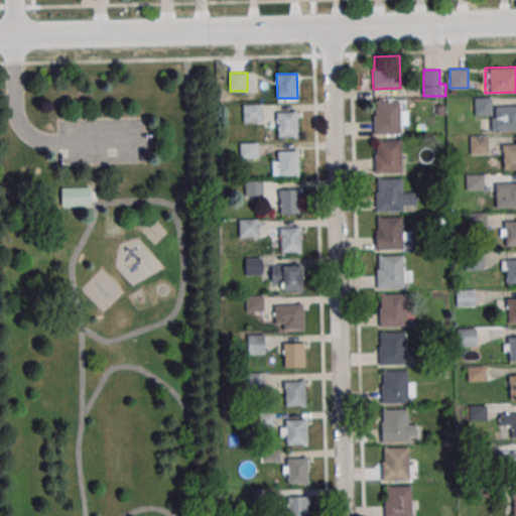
[(491,131),(515,130),(515,105),(492,106),(492,98),(475,98),(475,117),(491,117),(491,131)]
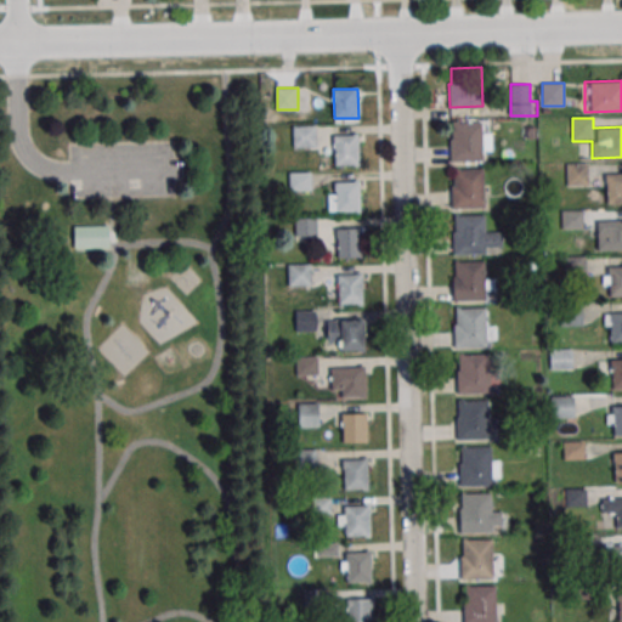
[(452,123),(482,122),(484,159),(451,160),(450,139),(452,139),(452,123)]
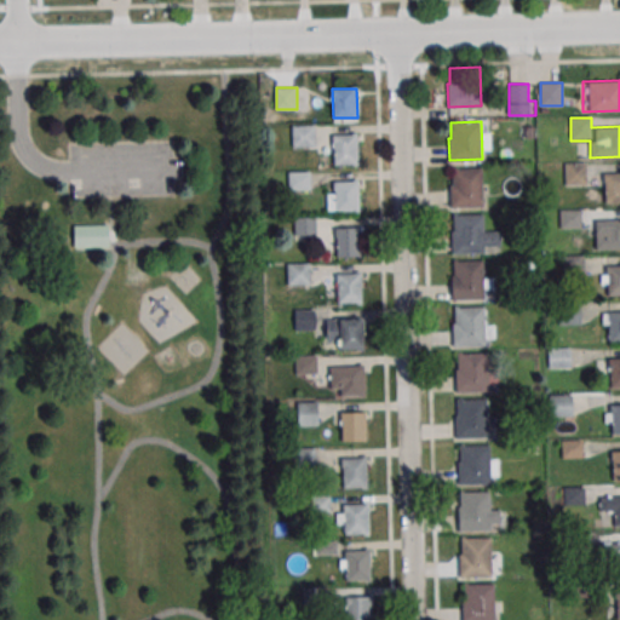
[(316,148),(316,125),(292,125),(292,148),(316,148)]
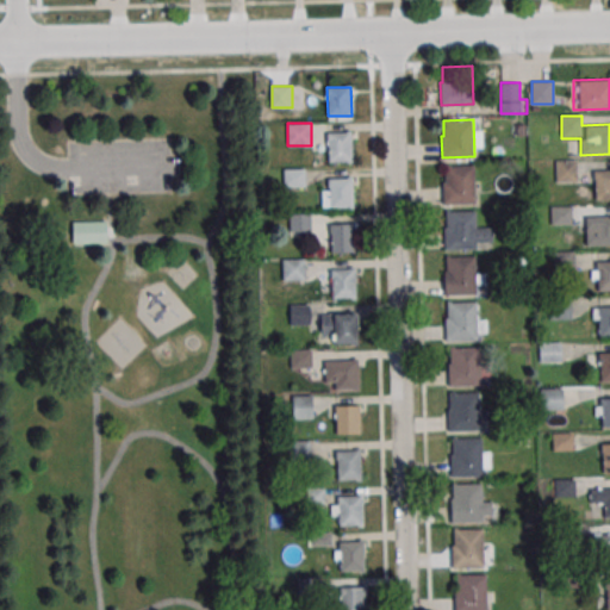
[(327,132),(350,132),(352,161),(328,161),(327,132)]
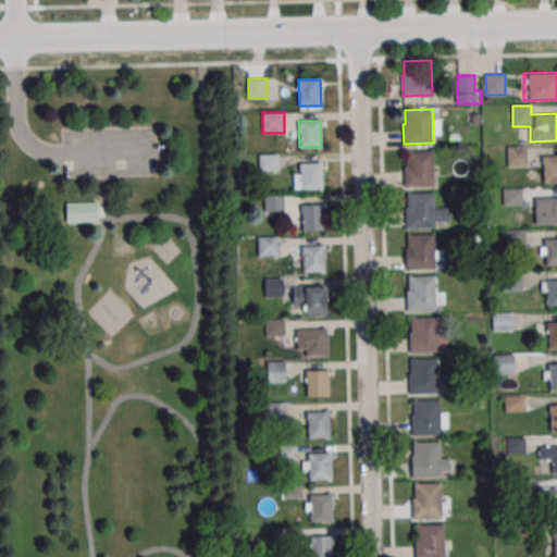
[(406,151),(433,151),(434,185),(405,186),(404,166),(406,166),(406,151)]
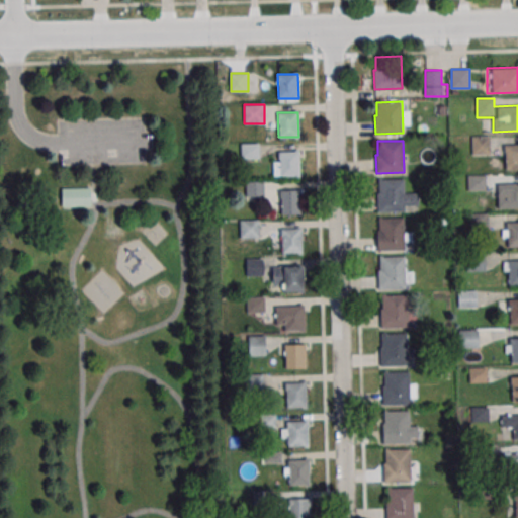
[(242,158),(259,158),(259,144),(242,144),(242,158)]
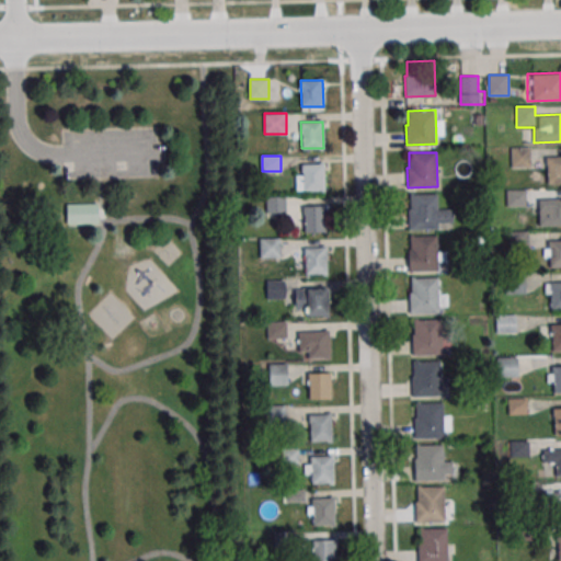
[(560,156),(544,157),(544,174),(560,173),(560,156)]
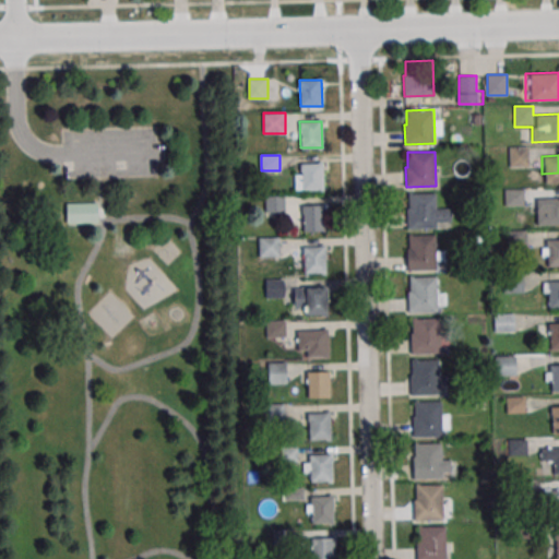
[(301,164),(323,163),(323,189),(302,190),(301,164)]
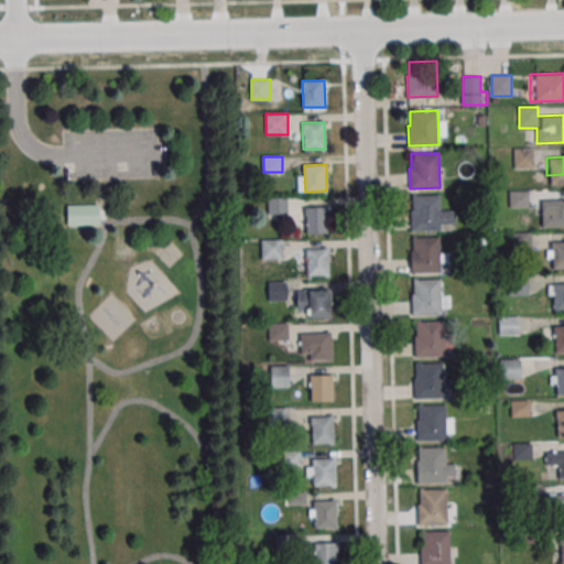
[(412,196),(440,195),(441,229),(411,230),(410,210),(412,210),(412,196)]
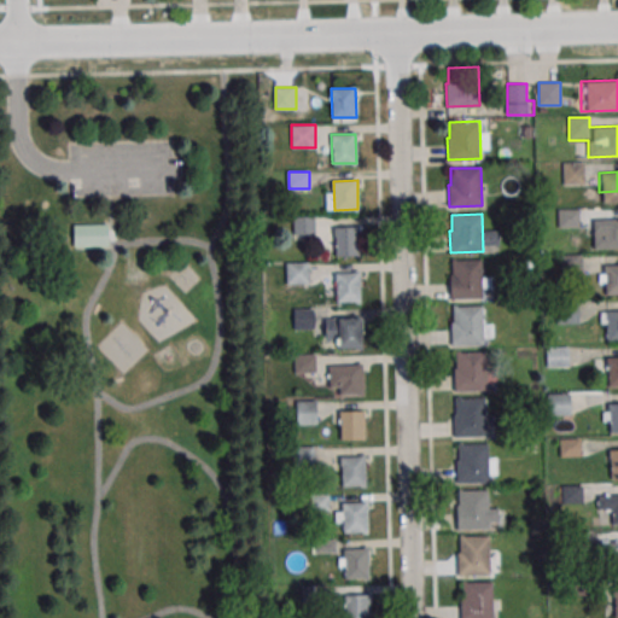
[(295,233),(315,233),(315,216),(295,216),(295,233)]
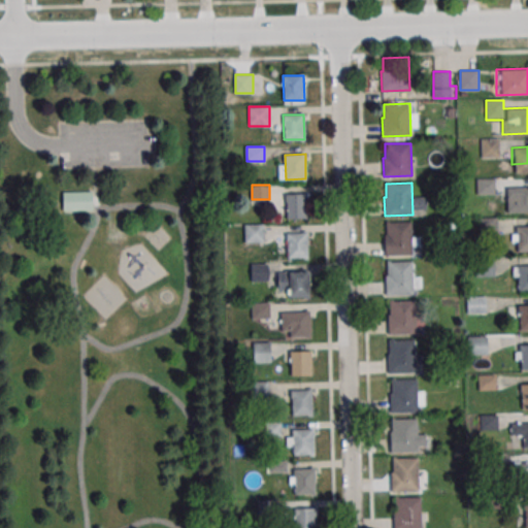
[(527,211),(527,186),(509,186),(509,212),(527,211)]
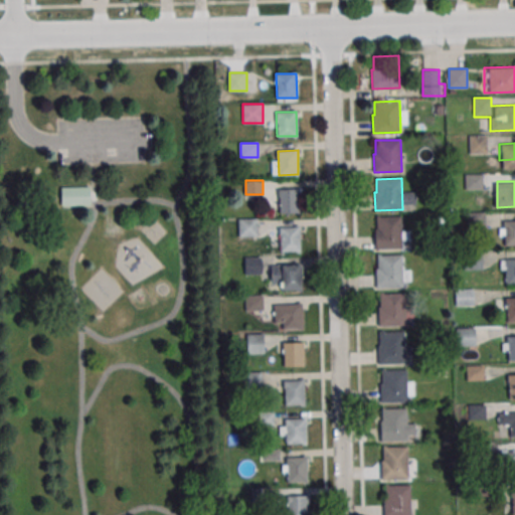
[(60,185),(91,185),(91,205),(61,206),(60,185)]
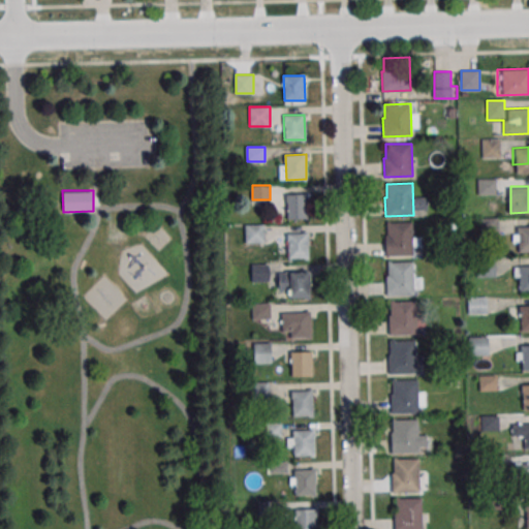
[(286,194),(307,193),(308,218),(287,219),(286,194)]
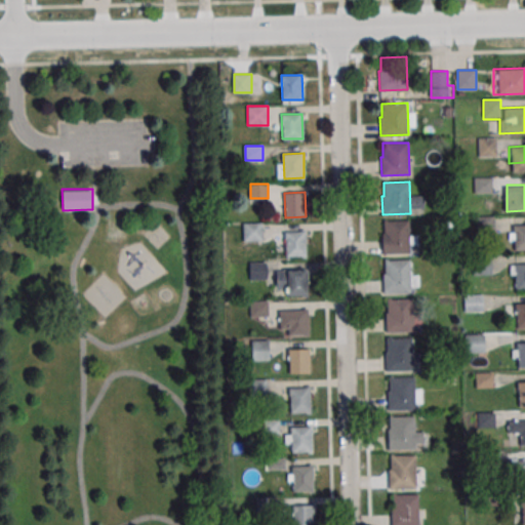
[(384,221),(409,220),(410,252),(382,253),(381,235),(384,235),(384,221)]
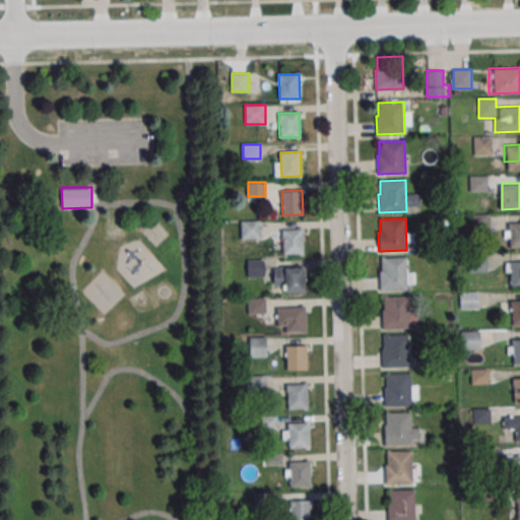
[(260,220),(241,220),(241,239),(260,239),(260,220)]
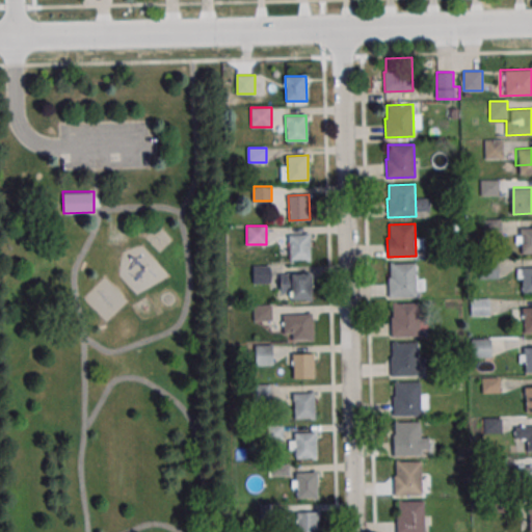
[(521,228),(531,228),(531,253),(521,254),(521,228)]
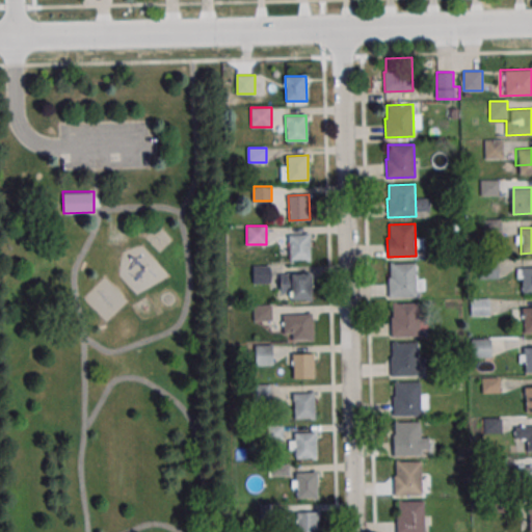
[(289,235),(310,234),(311,259),(290,260),(289,235)]
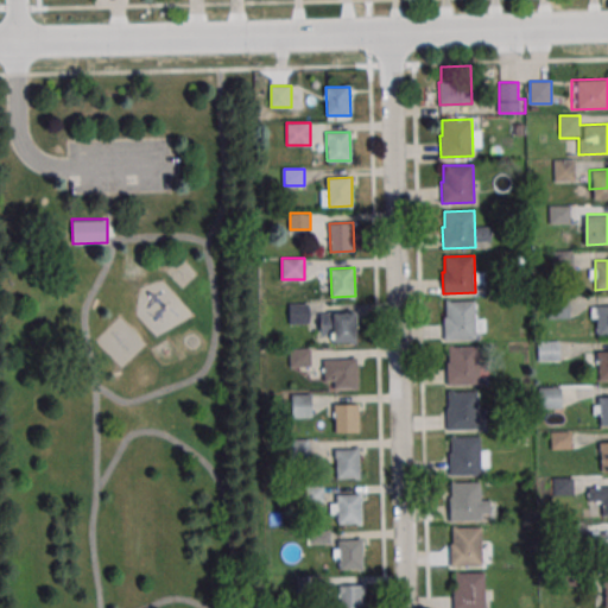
[(447,302),(475,301),(476,337),(444,339),(444,317),(447,317),(447,302)]
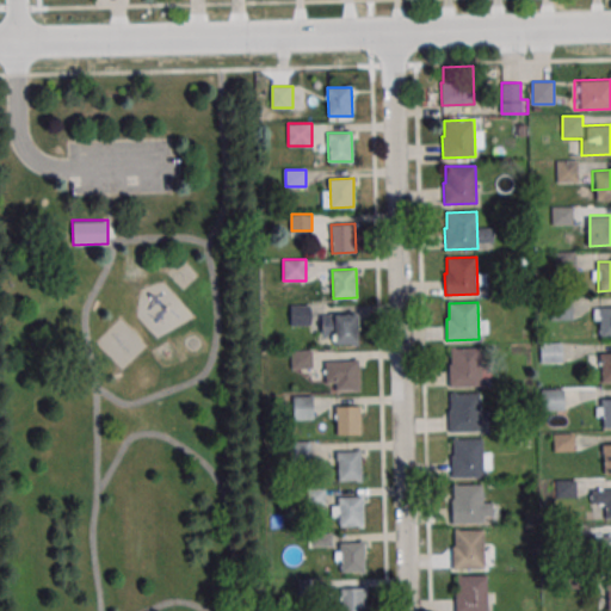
[(291,326),(312,326),(312,306),(291,306),(291,326)]
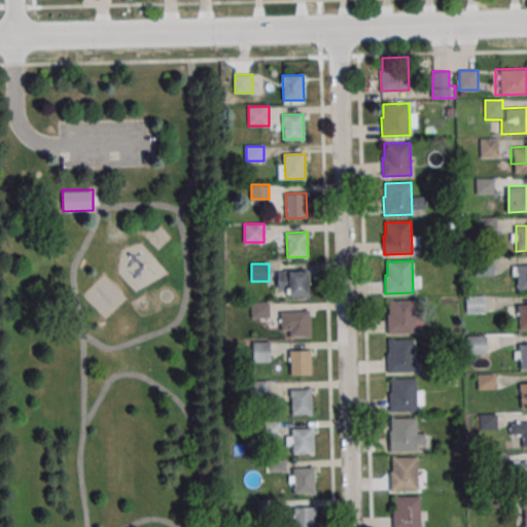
[(517,266),(526,265),(526,290),(517,290),(517,266)]
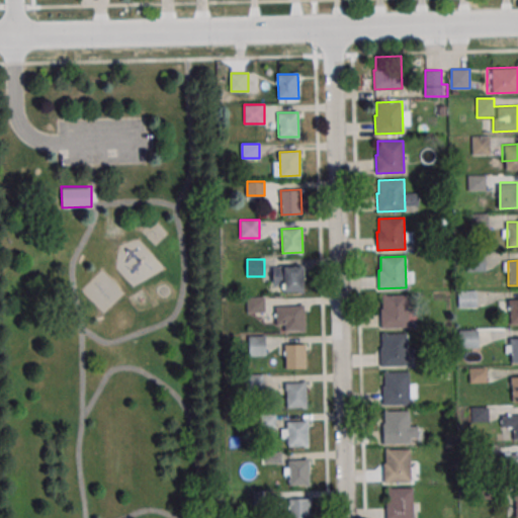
[(283,266),(304,266),(305,290),(284,290),(283,266)]
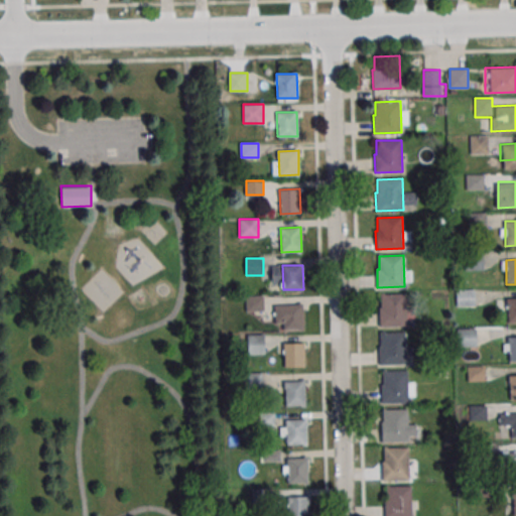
[(457,306),(476,306),(476,289),(457,289),(457,306)]
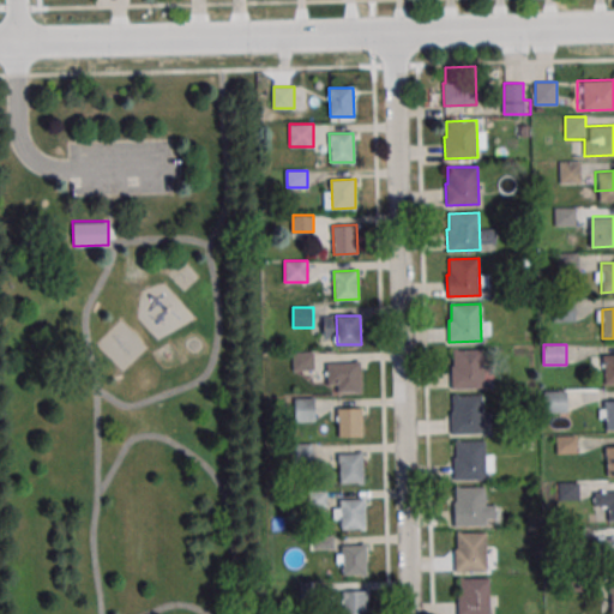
[(452,350),(482,349),(483,386),(451,387),(451,366),(453,366),(452,350)]
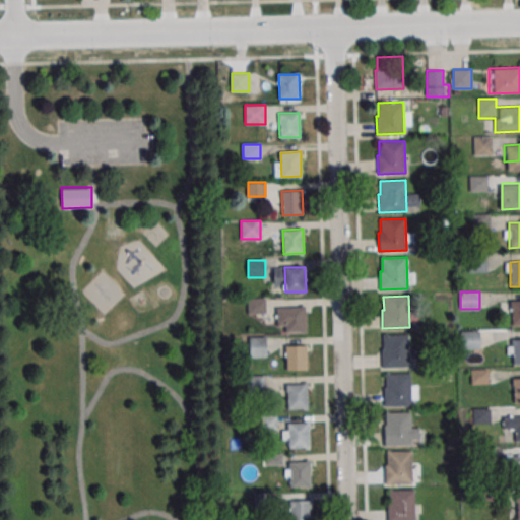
[(266,313),(266,298),(248,298),(248,313),(266,313)]
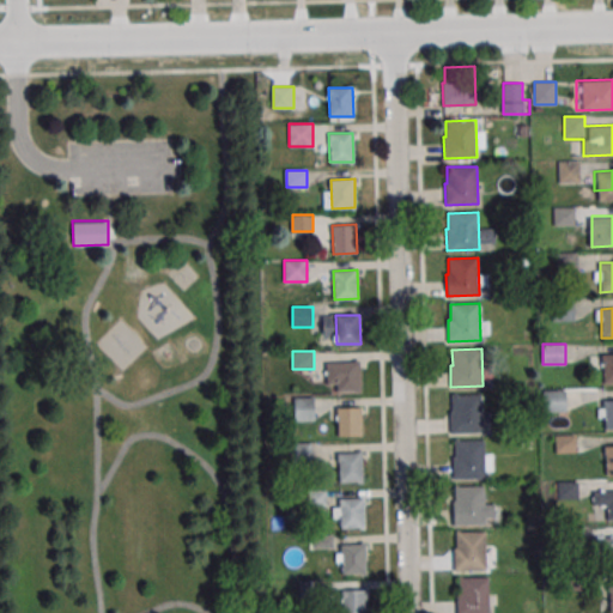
[(602,354),(612,354),(612,383),(604,383),(602,354)]
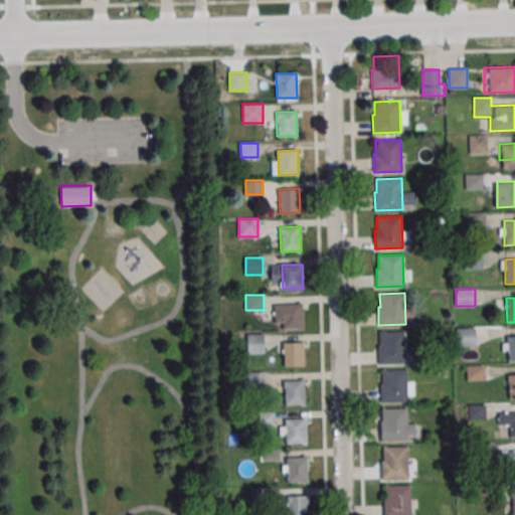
[(282,304),(302,304),(303,328),(283,328),(282,304)]
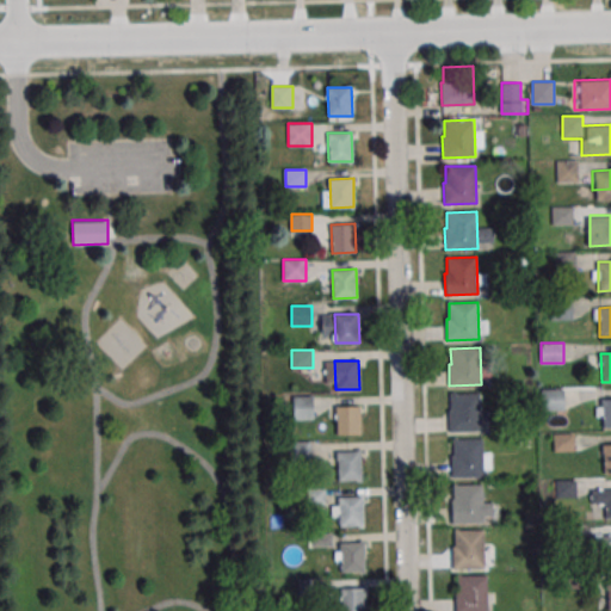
[(565,389),(542,389),(542,411),(565,411),(565,389)]
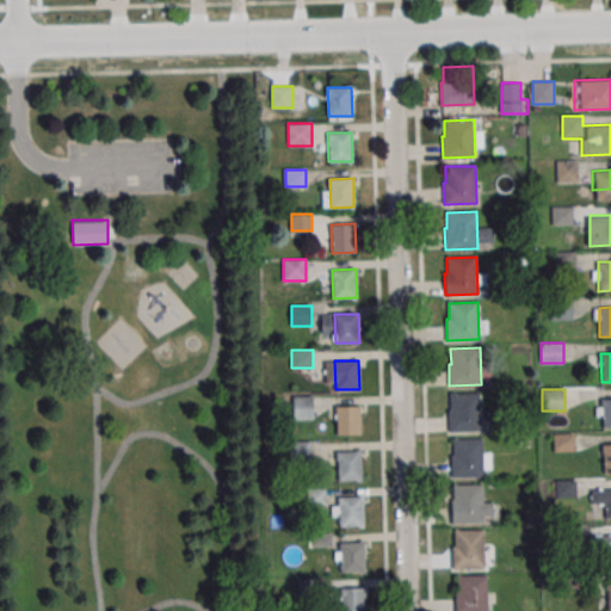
[(450,393),(480,393),(481,430),(449,431),(448,409),(450,409),(450,393)]
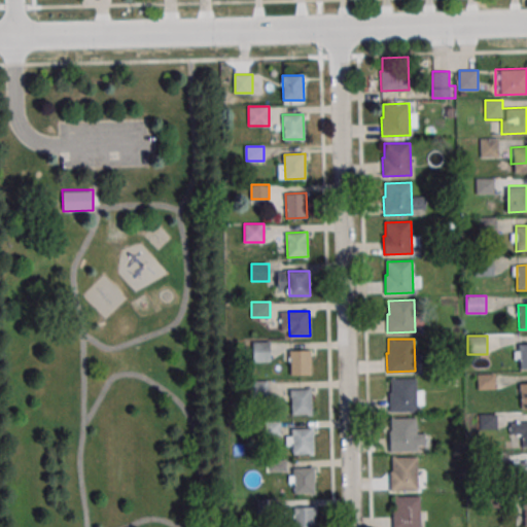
[(526,343),(515,343),(515,369),(526,369),(526,343)]
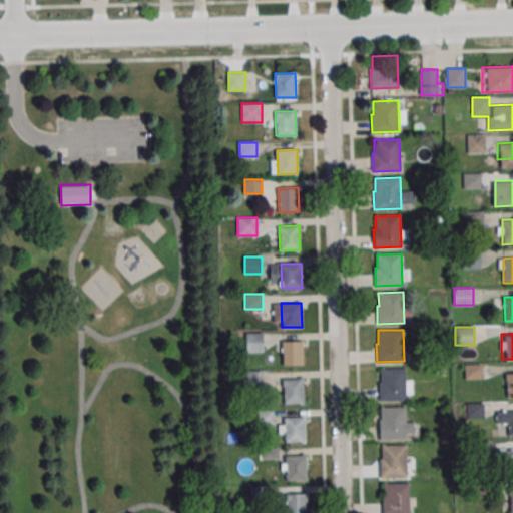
[(283,341),(303,341),(303,365),(283,365),(283,341)]
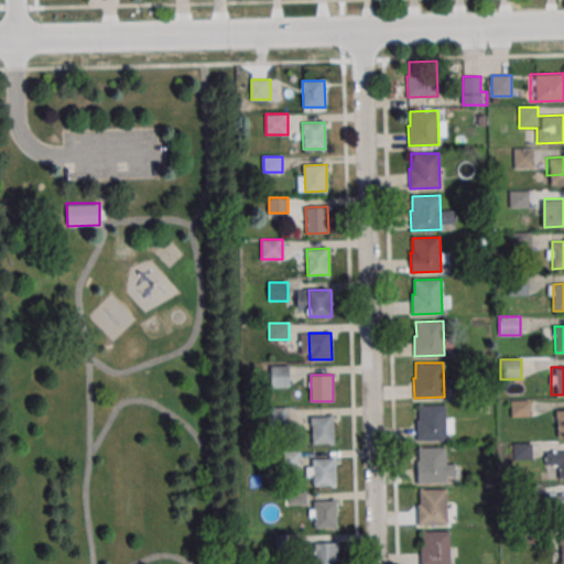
[(419,405),(446,404),(446,440),(418,440),(416,420),(419,420),(419,405)]
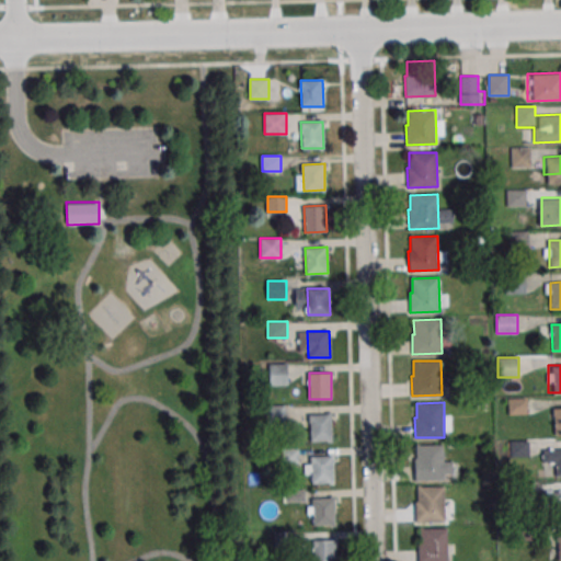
[(309,414),(331,414),(332,441),(310,441),(309,414)]
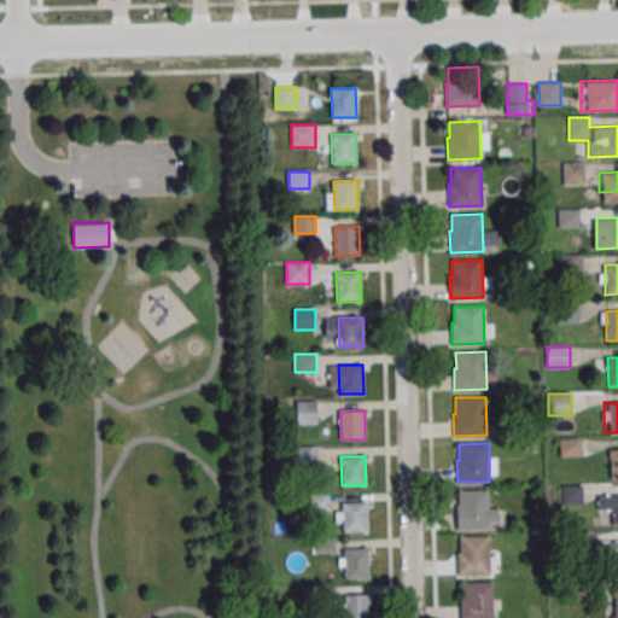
[(460,490),(489,490),(490,528),(458,529),(458,506),(460,506),(460,490)]
